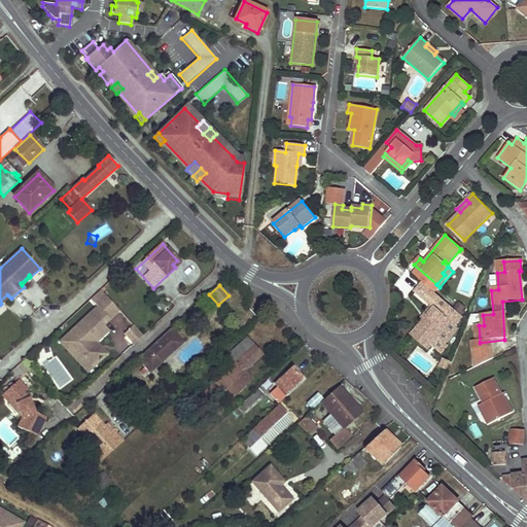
[(104,294),(100,290),(91,300),(94,303),(104,294)]
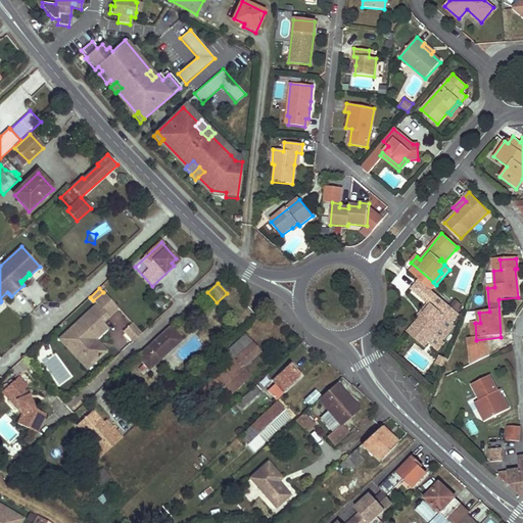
[(0,298),(0,299),(1,301),(9,294),(7,292),(0,298)]
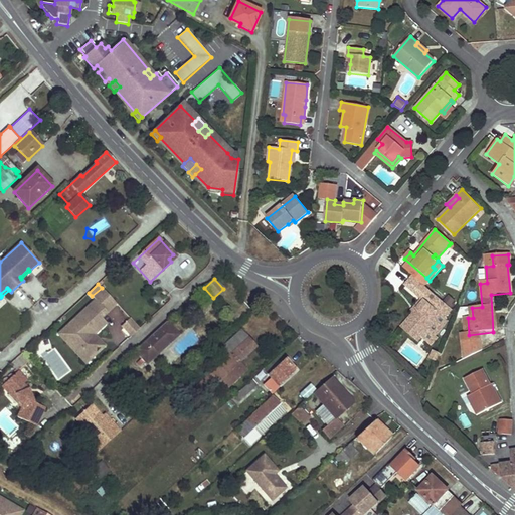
[(117,304),(102,288),(92,296),(96,301),(64,329),(80,346),(79,357),(93,357),(94,342),(98,339),(94,335),(106,324),(101,318),(117,304)]
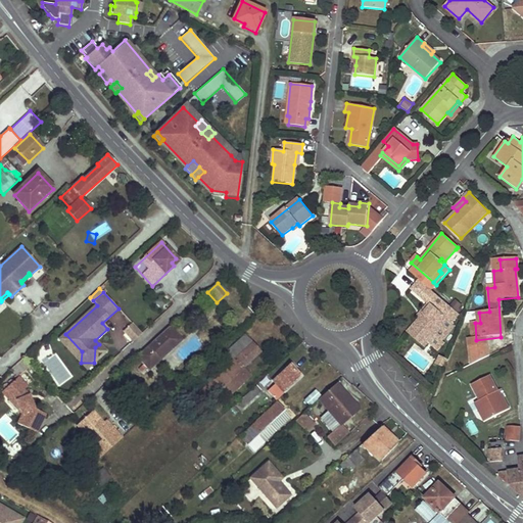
[(458,314),(463,307),(455,300),(449,306),(458,314)]
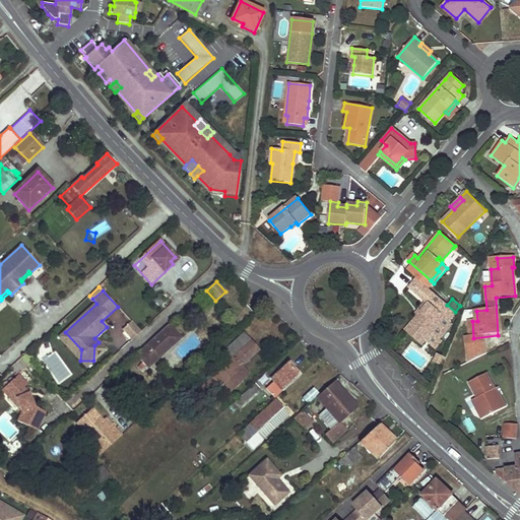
[(430,304),(427,301),(414,315),(418,317),(430,304)]
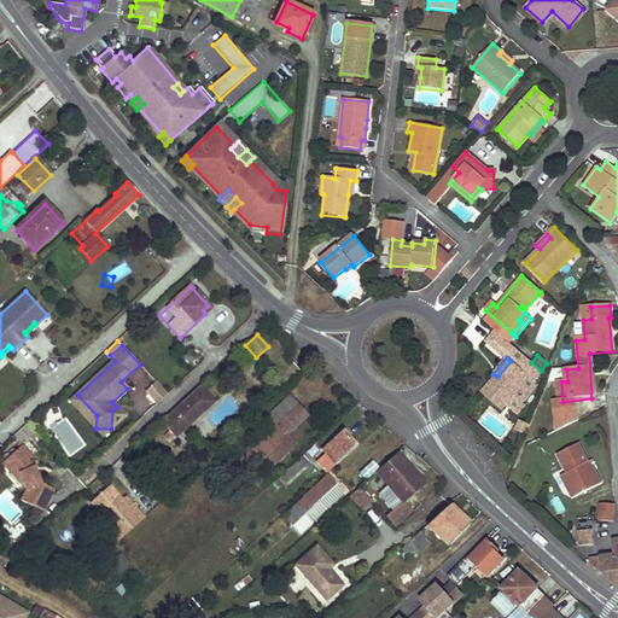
[(530,378),(535,382),(542,373),(526,360),(519,368),(511,361),(497,377),(482,394),(501,410),(514,396),(530,378)]
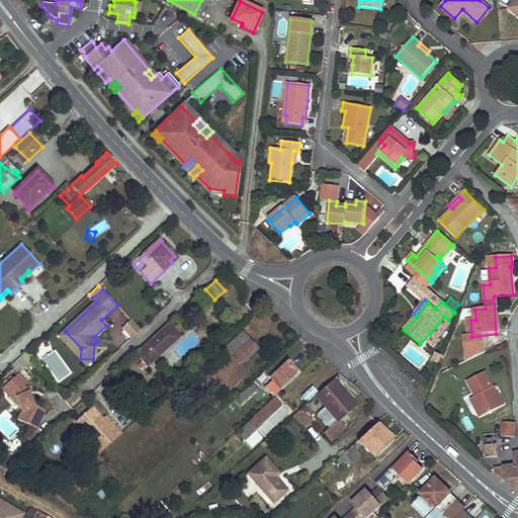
[(448,320),(444,317),(431,332),(437,337),(450,323),(448,320)]
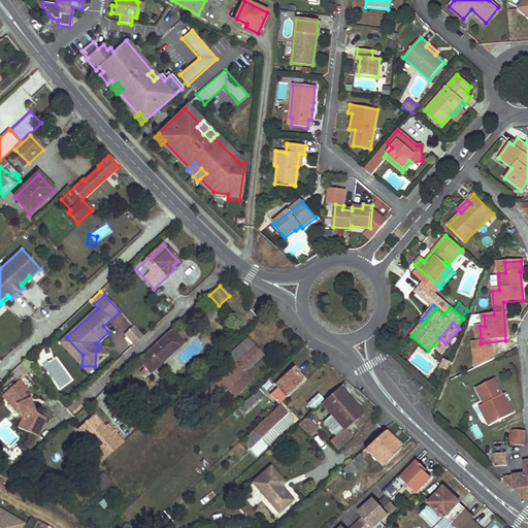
[(143,338),(133,327),(125,335),(134,345),(143,338)]
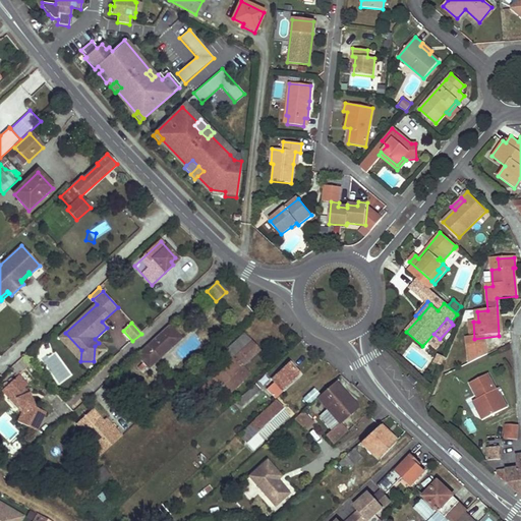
[(179,340),(167,327),(137,354),(150,367),(179,340)]
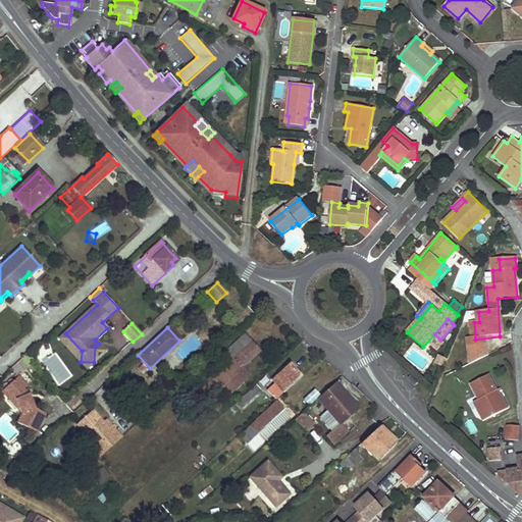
[(82,351),(65,333),(58,338),(87,369),(94,362),(81,362),(82,351)]
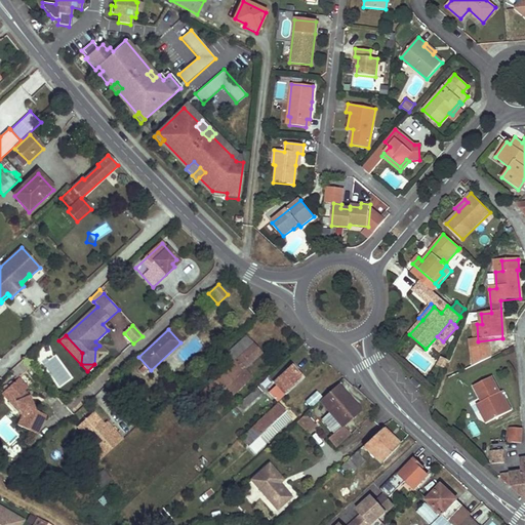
[(260,355),(246,338),(225,358),(233,367),(217,380),(216,380),(200,395),(204,399),(215,389),(214,387),(217,384),(230,397),(249,379),(242,371),(260,355)]
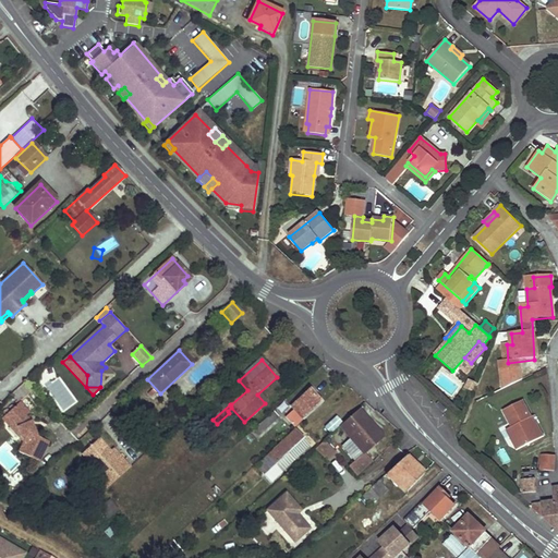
[(63,363),(56,370),(75,396),(83,390),(63,363)]
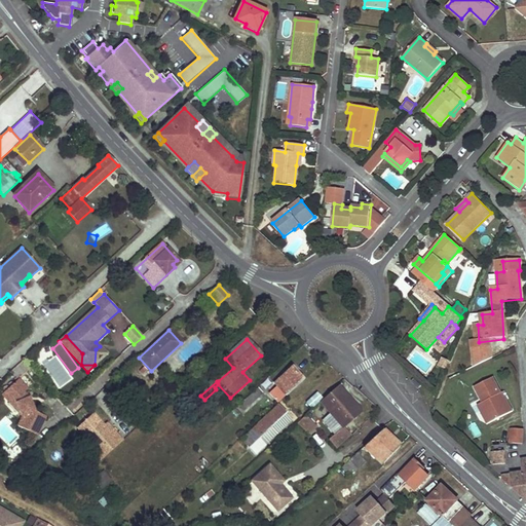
[(107,354),(100,346),(96,349),(95,365),(107,354)]
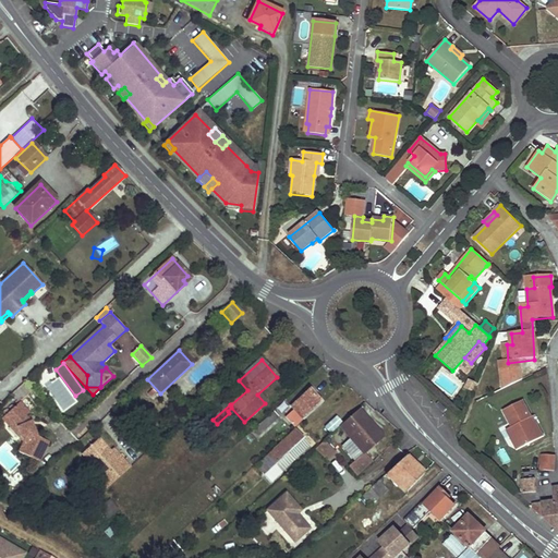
[(29,377),(25,383),(28,387),(34,383),(29,377)]
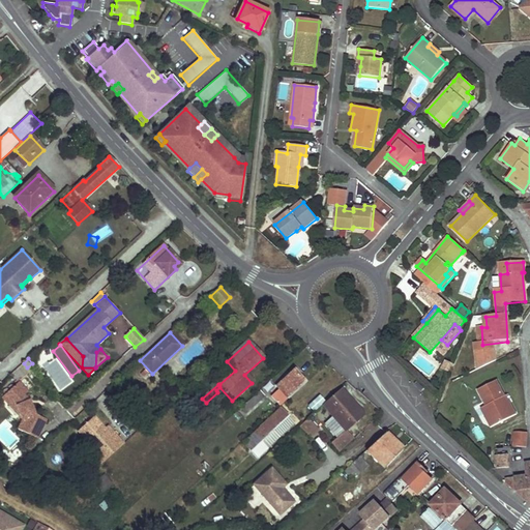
[(453,366),(446,362),(442,371),(449,375),(453,366)]
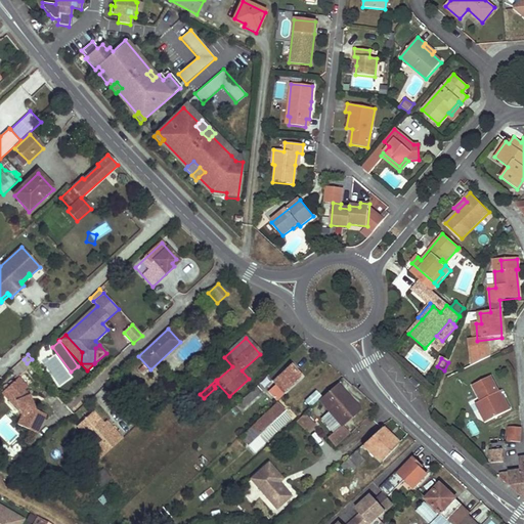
[(27,363),(24,359),(11,369),(18,378),(30,366),(27,363)]
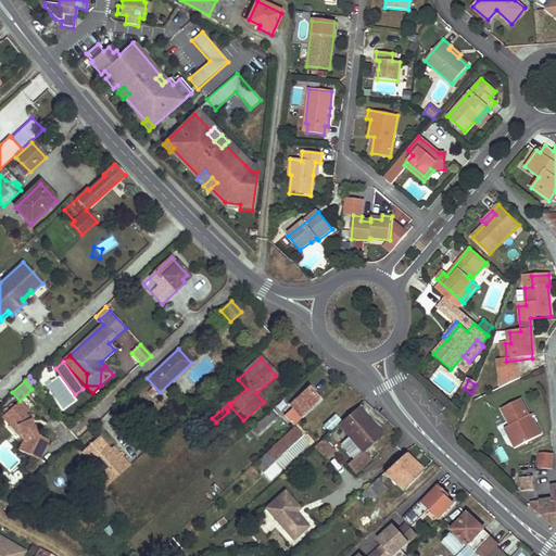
[(313,391),(310,388),(290,406),(292,408),(285,416),(293,426),(319,402),(312,392),(313,391)]
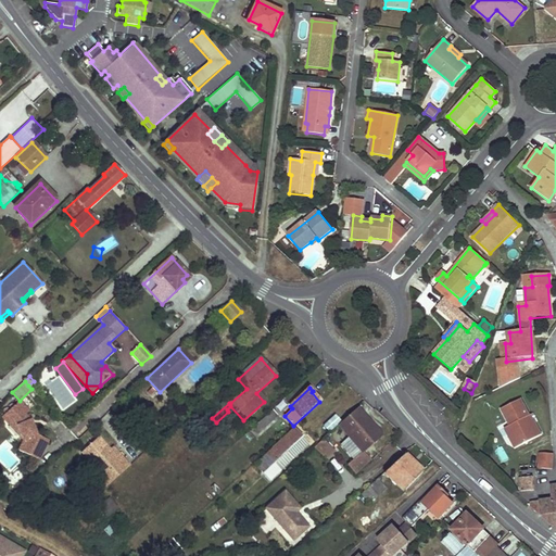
[(521,400),(501,409),(509,427),(513,431),(507,434),(516,450),(542,436),(532,415),(529,416),(521,400)]
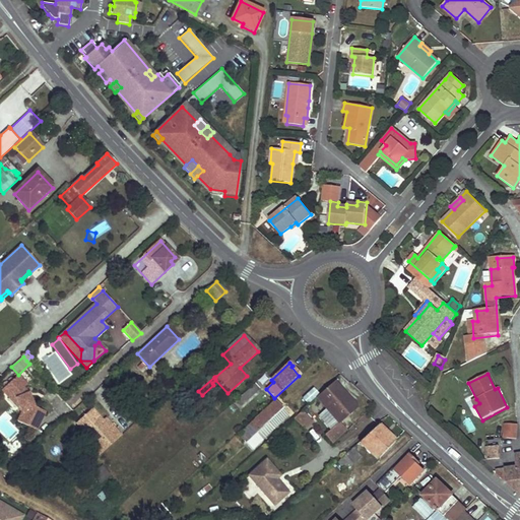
[(36,407),(29,392),(28,393),(23,387),(27,384),(18,375),(4,388),(12,397),(15,395),(22,412),(17,421),(37,431),(46,411),(36,407)]
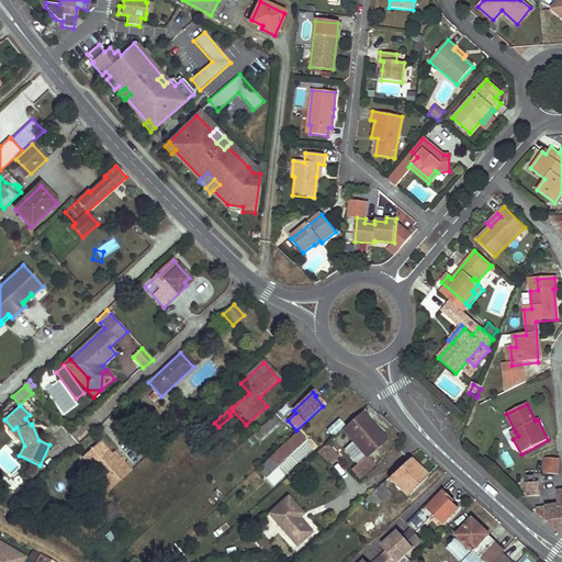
[(280,420),(274,414),(255,433),(260,439),(280,420)]
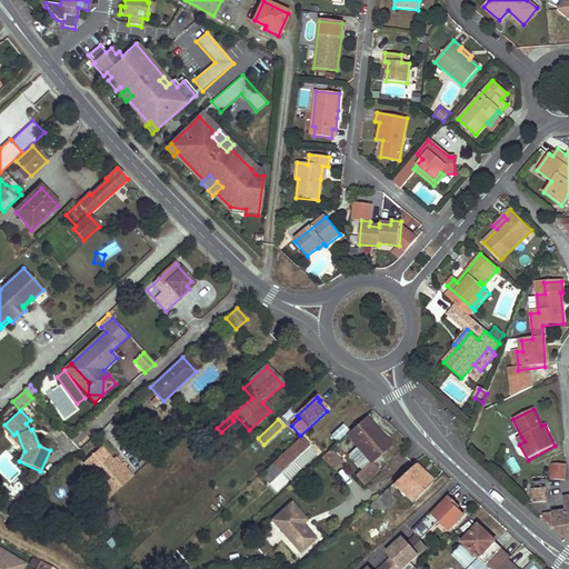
[(391,446),(367,419),(348,437),(371,463),(372,462),(391,446)]
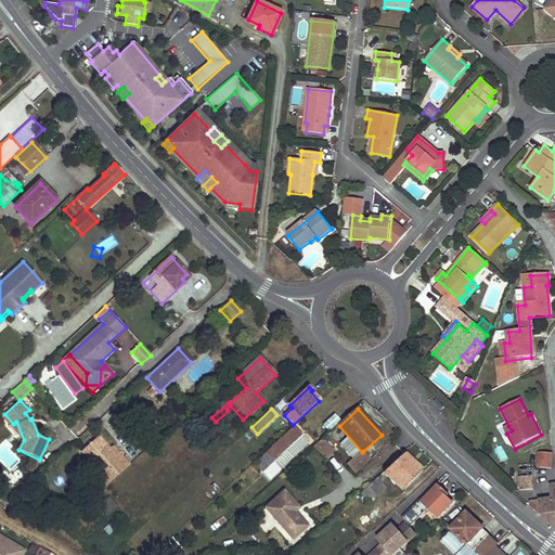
[(24,440),(16,422),(13,424),(4,414),(2,416),(24,440)]
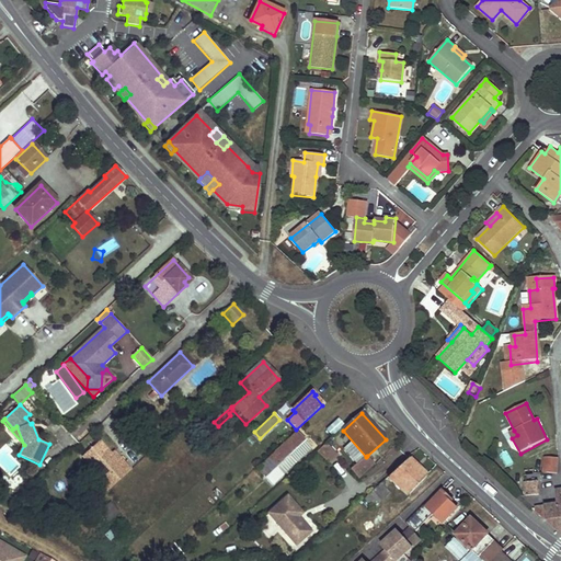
[(335,436),(343,425),(335,419),(327,430),(335,436)]
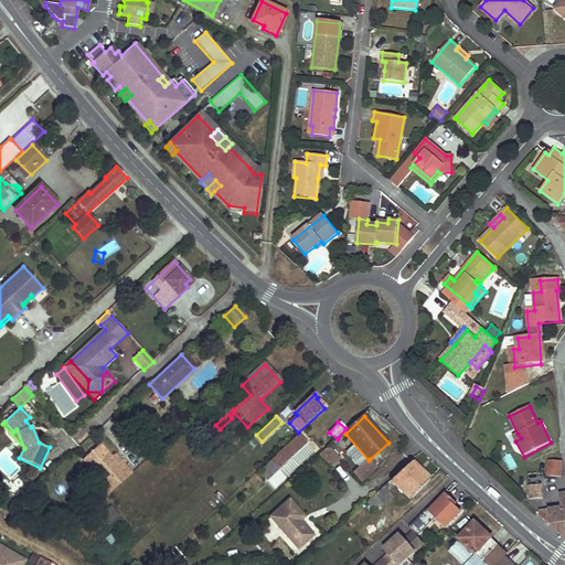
[(307,445),(299,435),(258,472),(274,489),(285,478),(278,470),(307,445)]
